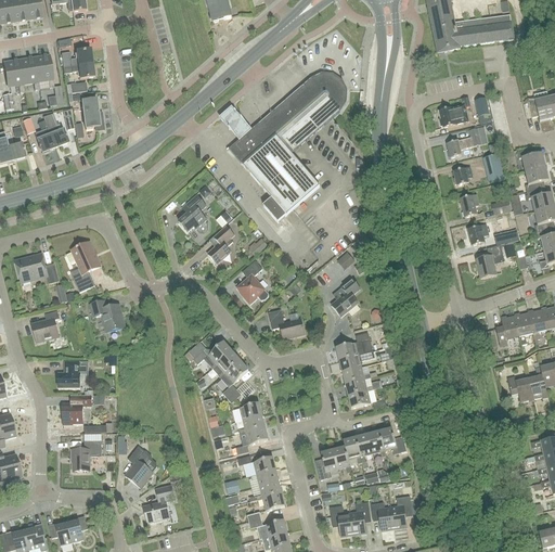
[(0,0),(0,22),(12,21),(9,0),(0,0)]
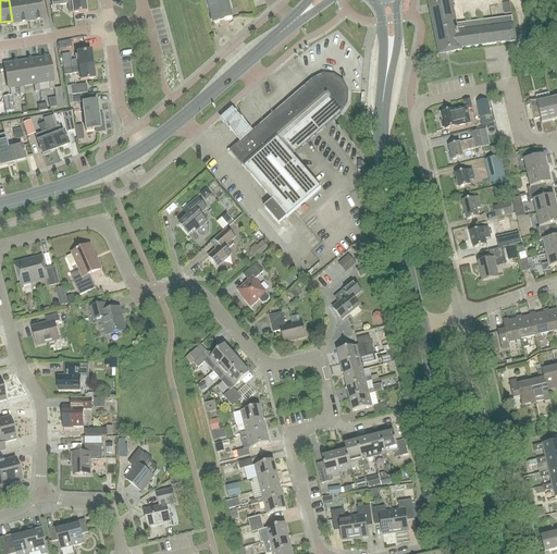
[(9,0),(12,21),(27,19),(24,0),(9,0)]
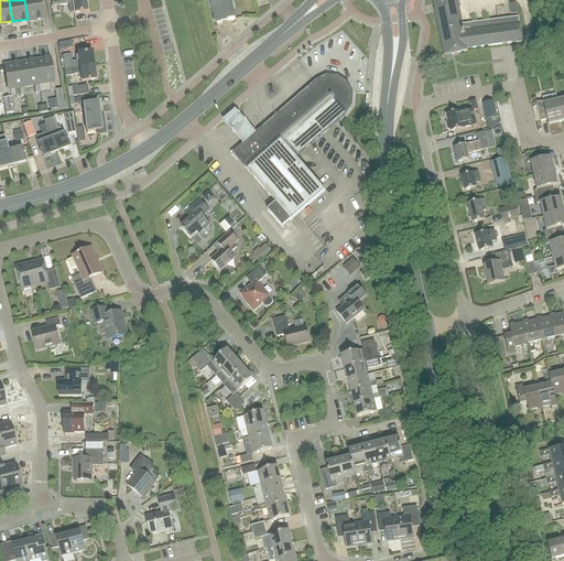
[(24,0),(28,19),(42,17),(40,0),(24,0)]
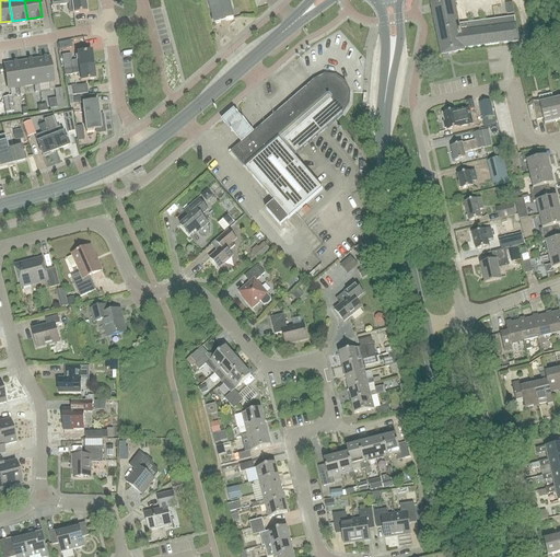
[(50,0),(51,3),(68,1),(69,11),(73,10),(86,8),(85,0),(50,0)]
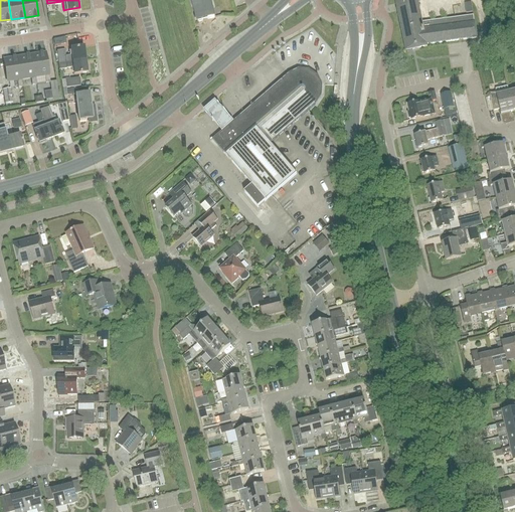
[(214,14),(210,0),(191,0),(197,19),(214,14)]
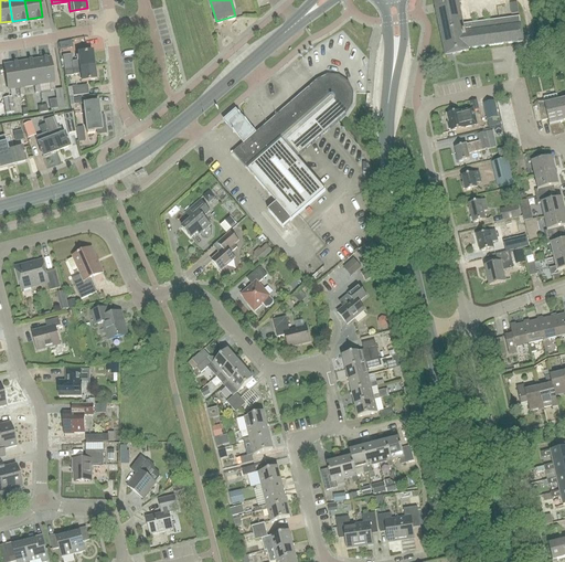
[(464,22),(458,0),(449,0),(450,2),(444,3),(444,6),(436,7),(445,53),(460,50),(468,48),(468,45),(502,41),(500,17),(464,22)]
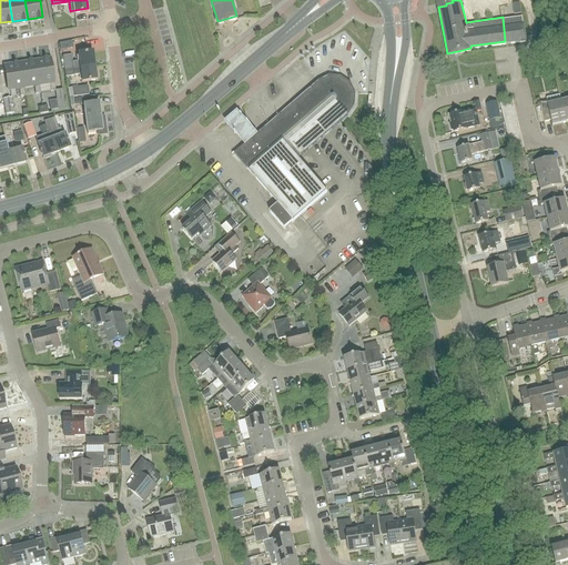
[(520,14),(503,17),(505,41),(526,39),(524,22),(521,22),(520,14)]
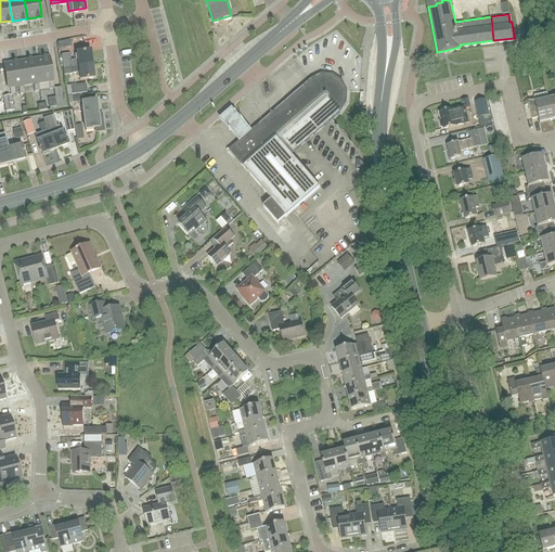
[(62,66),(92,62),(90,48),(61,52),(62,66)]
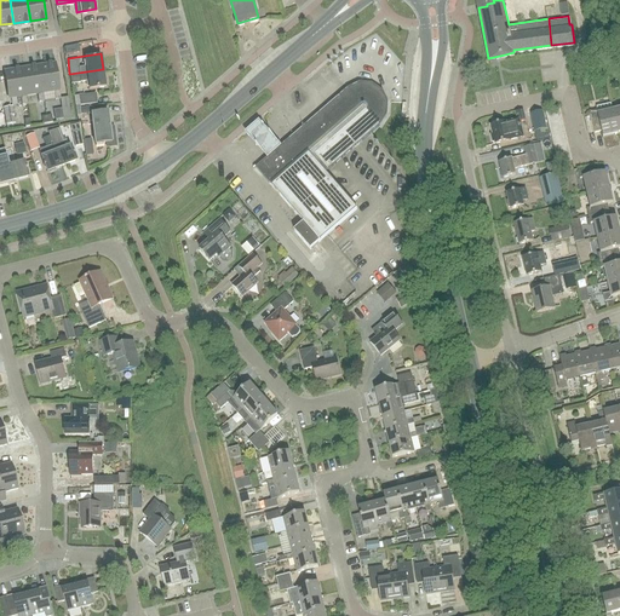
[(61,96),(55,59),(38,63),(42,91),(53,88),(55,97),(61,96)]
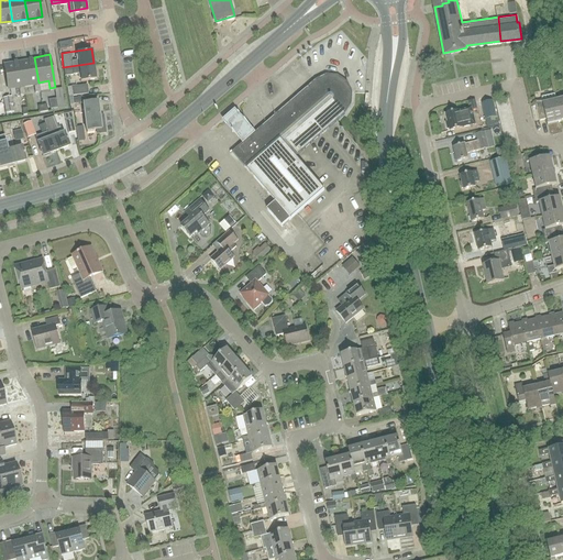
[(39,83),(34,57),(19,59),(23,85),(33,83),(34,90),(40,89),(39,83)]
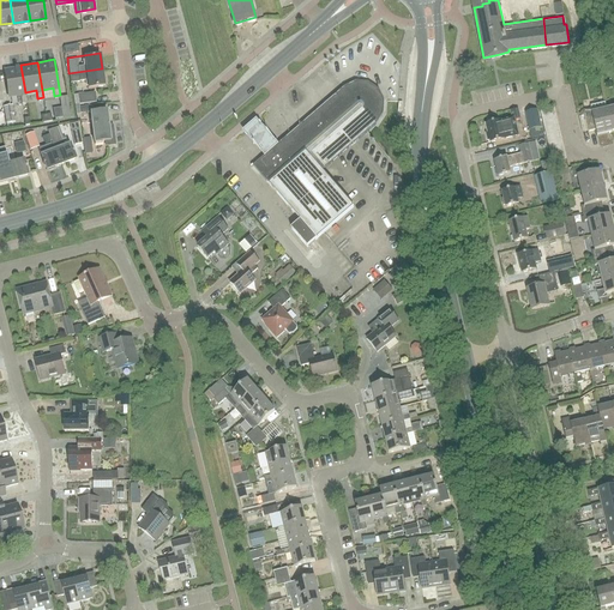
[(25,92),(20,65),(5,67),(8,95),(20,94),(22,101),(26,100),(25,92)]
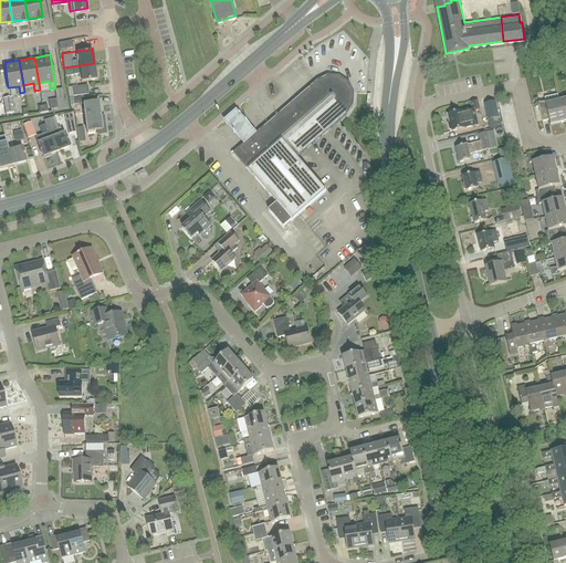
[(96,76),(94,63),(63,68),(64,73),(81,71),(82,79),(96,76)]
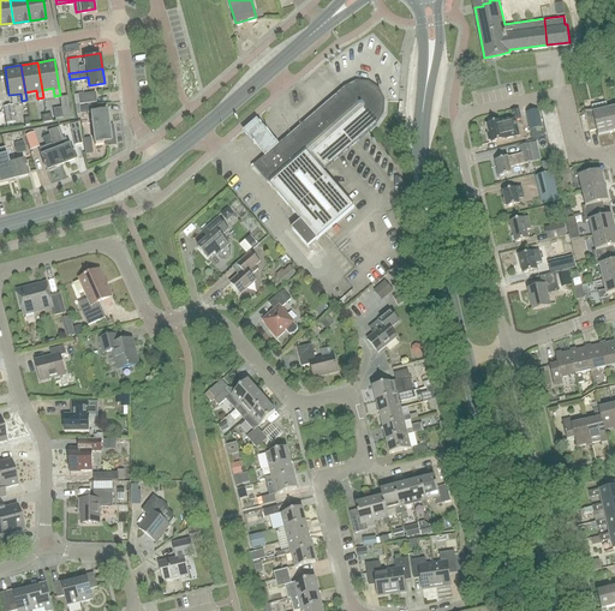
[(254,163),(300,217),(291,226),(308,245),(354,204),(322,168),(377,121),(383,111),(384,99),(378,87),(369,79),(356,78),(345,84),(279,141),(266,153),(254,163)]
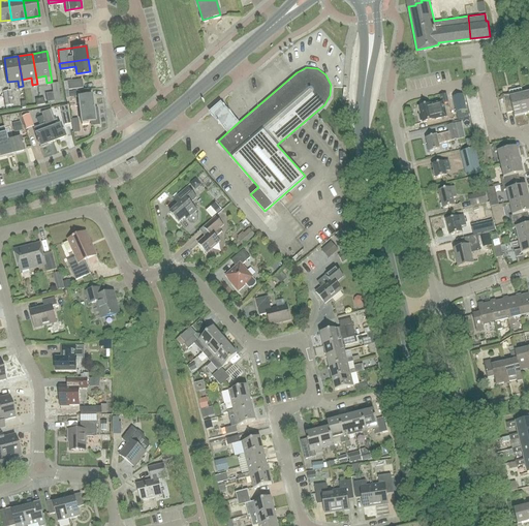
[(67,88),(83,86),(82,76),(66,79),(67,88)]
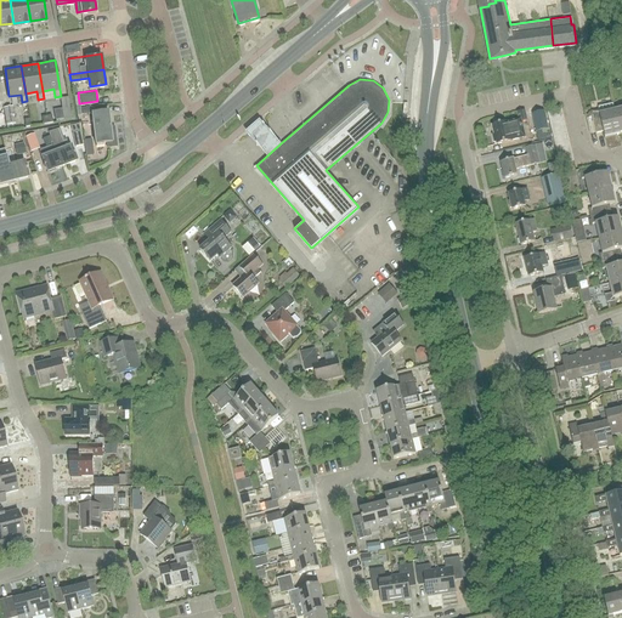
[(62,95),(63,105),(56,106),(57,118),(73,115),(69,94),(62,95)]
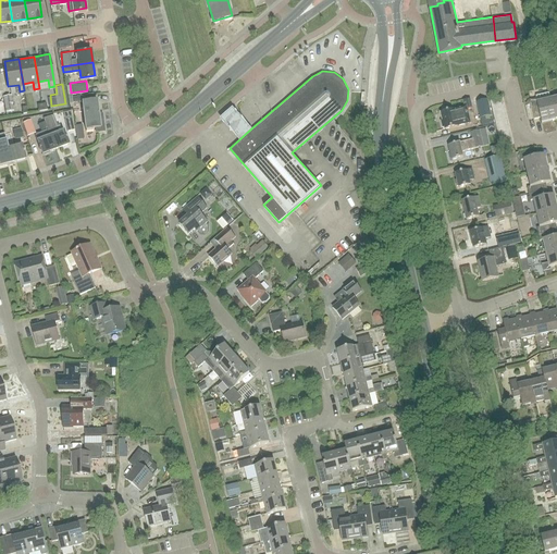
[(13,108),(11,93),(3,94),(5,110),(13,108)]
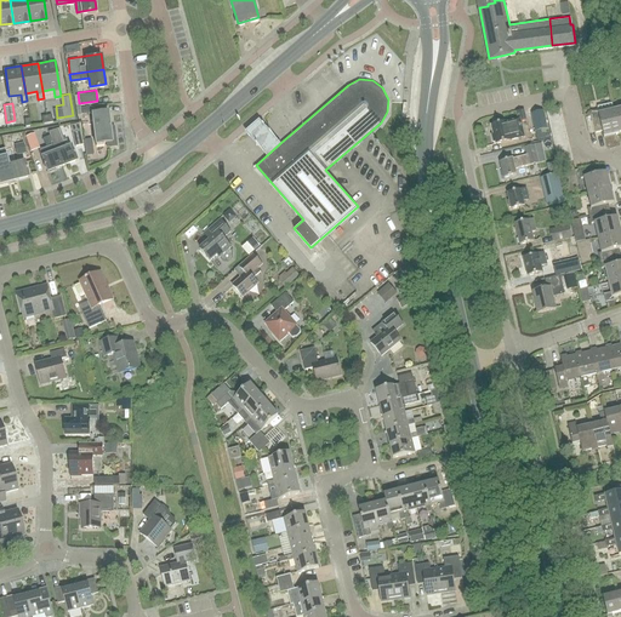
[(545,108),(547,114),(560,112),(559,104),(545,108)]
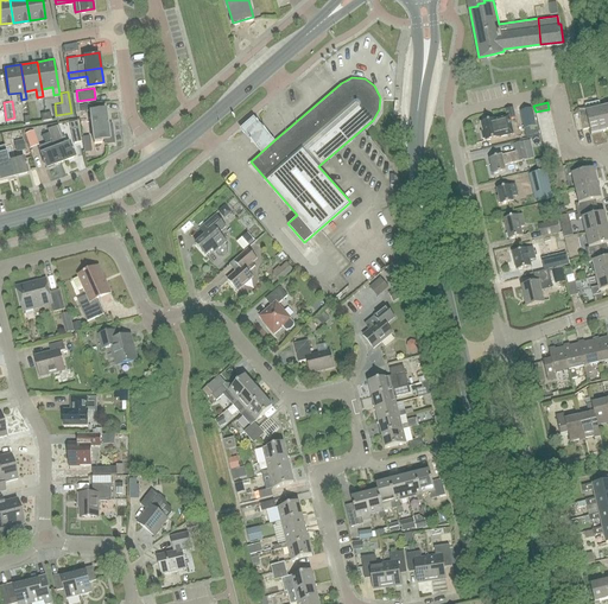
[(513,131),(510,115),(514,114),(513,106),(507,107),(506,108),(507,114),(481,120),(482,129),(481,129),(483,137),(485,135),(485,138),(513,131)]
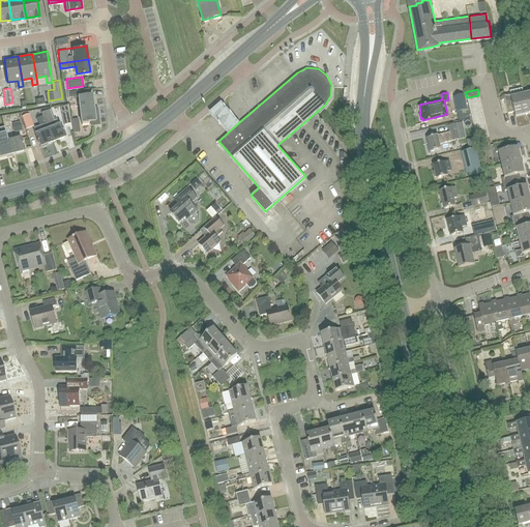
[(464,92),(453,95),(457,110),(467,107),(464,92)]
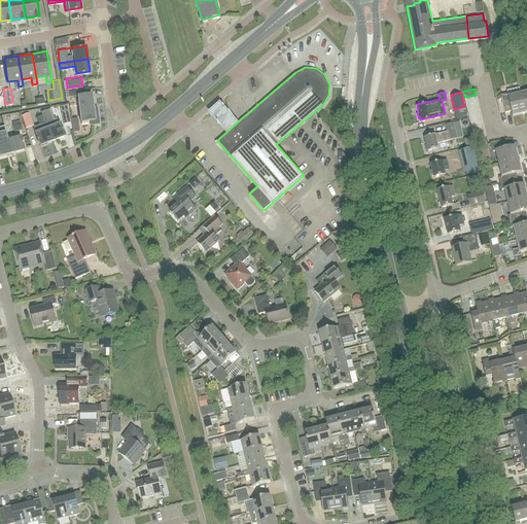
[(513,113),(526,111),(521,92),(508,95),(507,92),(501,93),(505,110),(512,109),(513,113)]
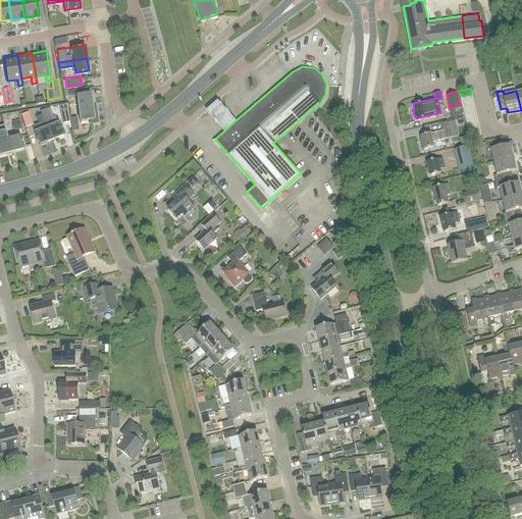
[(80,119),(90,118),(90,120),(96,119),(94,104),(92,104),(91,92),(79,93),(76,93),(80,119)]
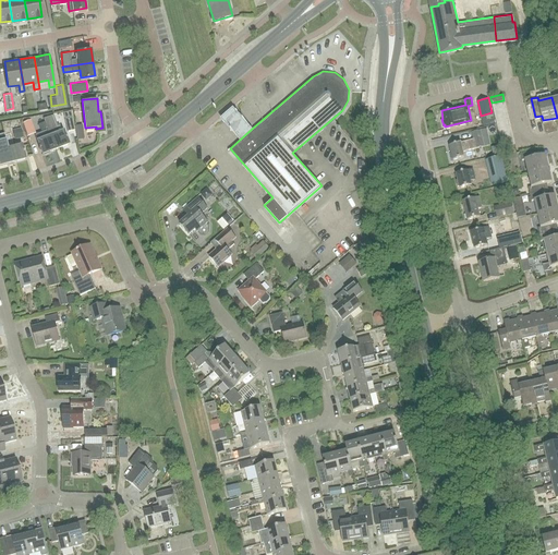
[(492,103),(493,109),(506,106),(504,100),(492,103)]
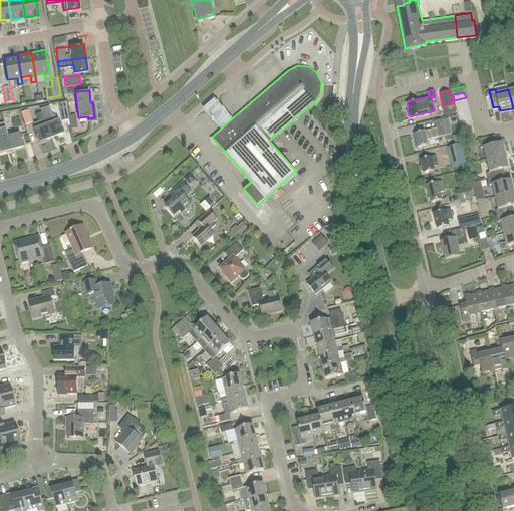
[(233,117),(216,96),(204,106),(222,128),(233,117)]
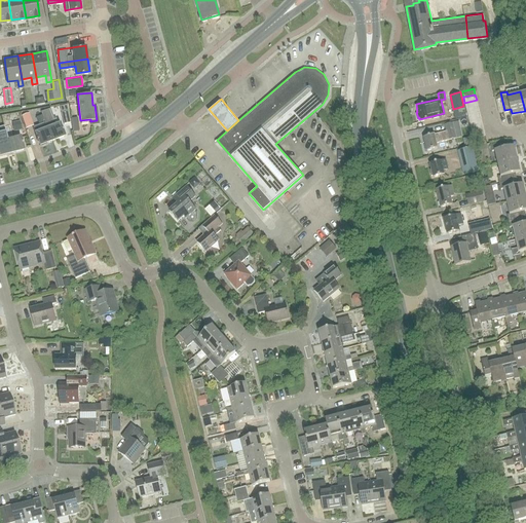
[(464,103),(465,108),(478,106),(477,100),(464,103)]
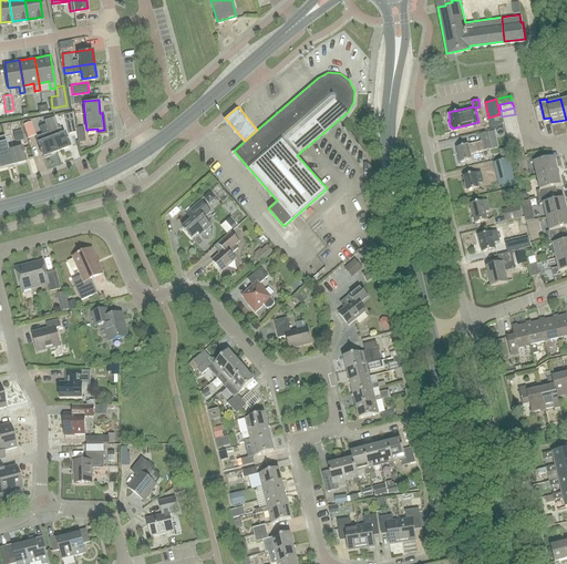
[(68,132),(75,130),(71,111),(64,112),(68,132)]
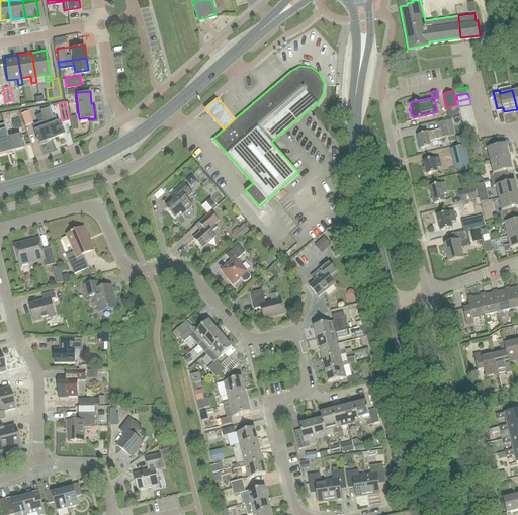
[(40,111),(51,137),(63,132),(59,119),(58,119),(55,113),(53,114),(50,104),(39,107),(40,111)]
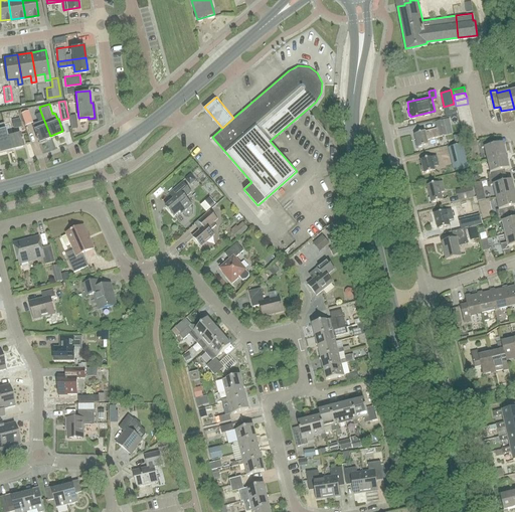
[(456,106),(458,112),(469,109),(468,104),(456,106)]
